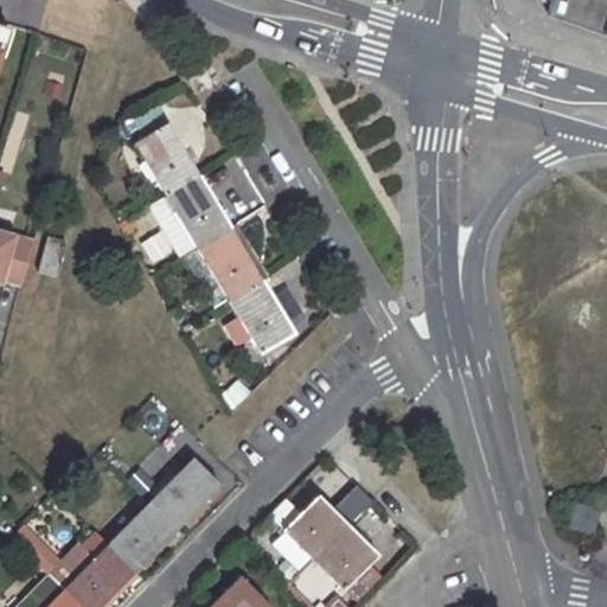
[(0,56),(4,57),(12,32),(0,27),(0,56)]
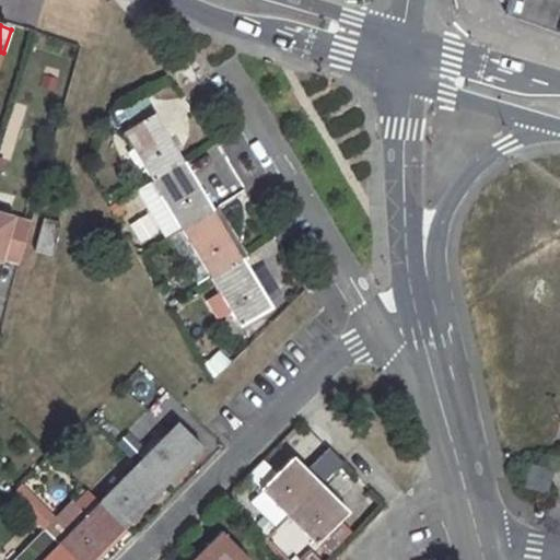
[(153,113),(125,132),(153,179),(183,162),(153,113)]
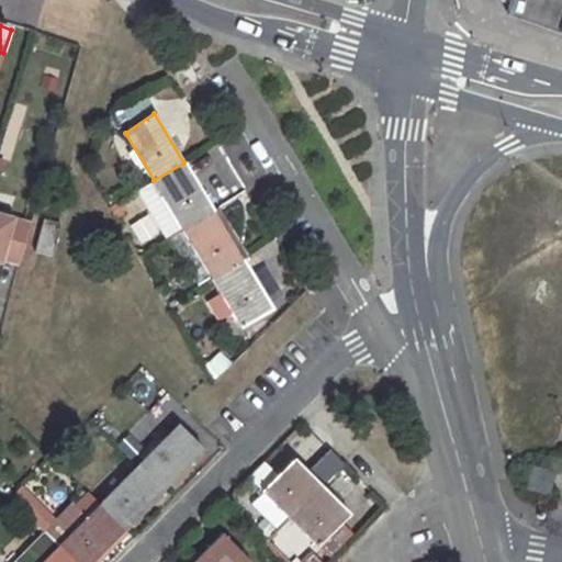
[(183,163),(154,180),(138,191),(167,238),(183,229),(213,211),(183,163)]
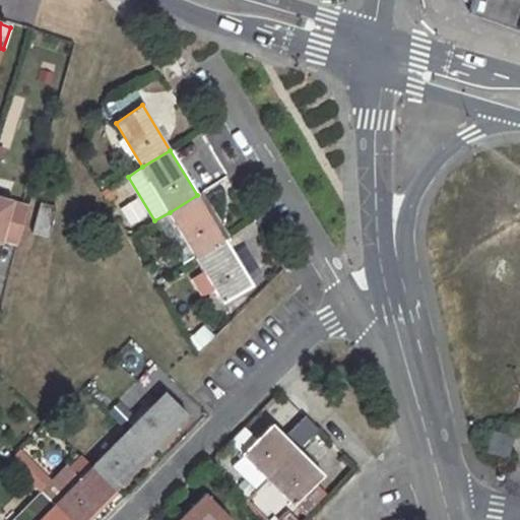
[(197,195),(170,212),(196,257),(224,240),(197,195)]
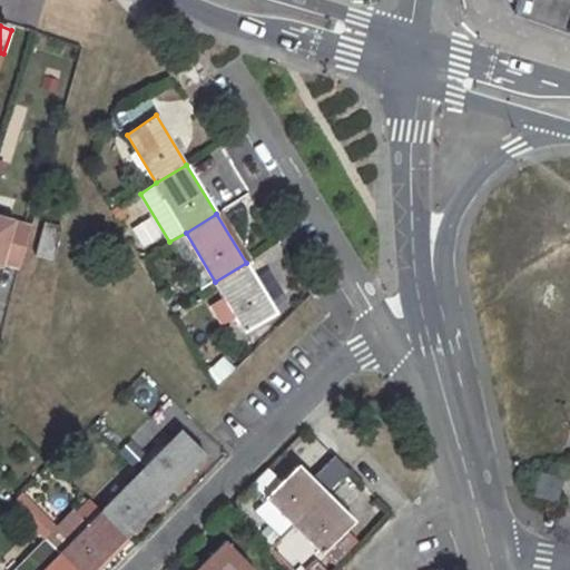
[(22,266),(33,228),(0,218),(0,264),(5,265),(6,262),(22,266)]
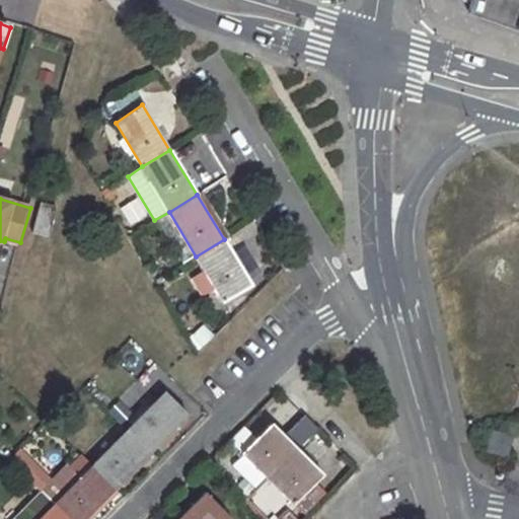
[(134,199),(116,211),(128,228),(146,216),(134,199)]
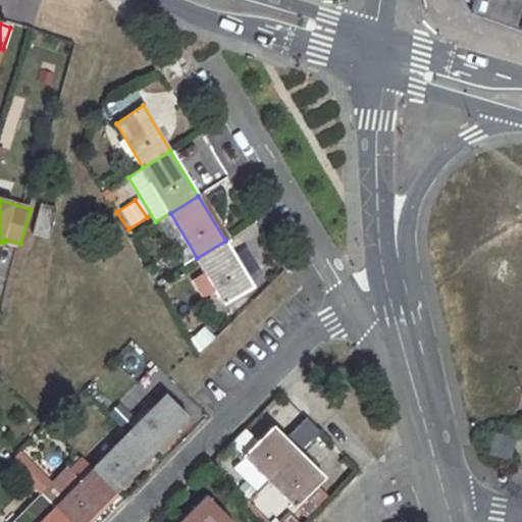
[(42,204),(35,233),(49,238),(57,208),(42,204)]
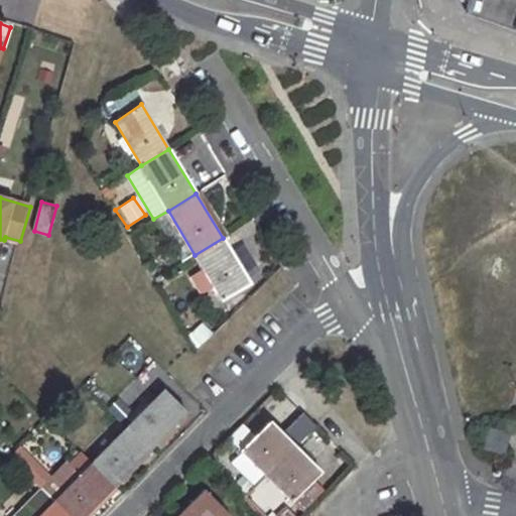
[(223,238),(195,255),(222,300),(250,283),(223,238)]
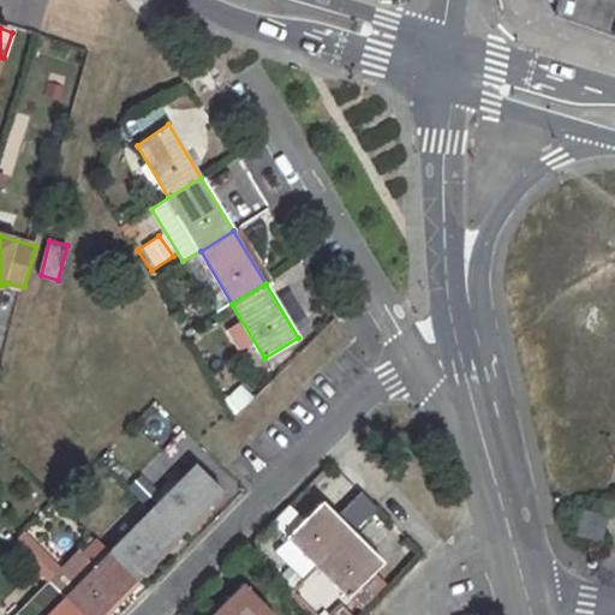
[(234,413),(252,400),(242,386),(224,399),(234,413)]
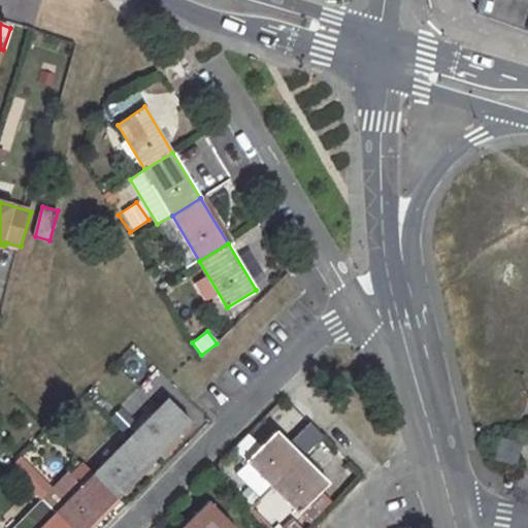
[(168,398),(130,437),(154,460),(192,422),(168,398)]
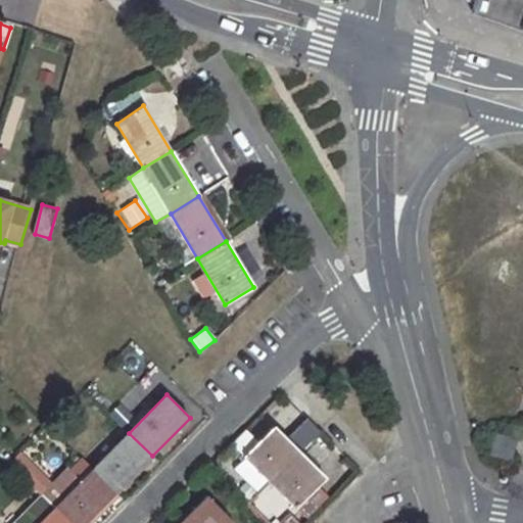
[(274,427),(245,457),(271,481),(299,453),(274,427)]
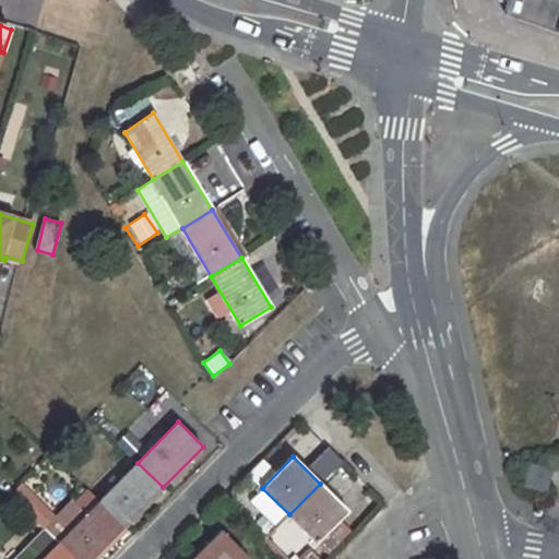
[(138,463),(98,502),(123,527),(163,487),(138,463)]
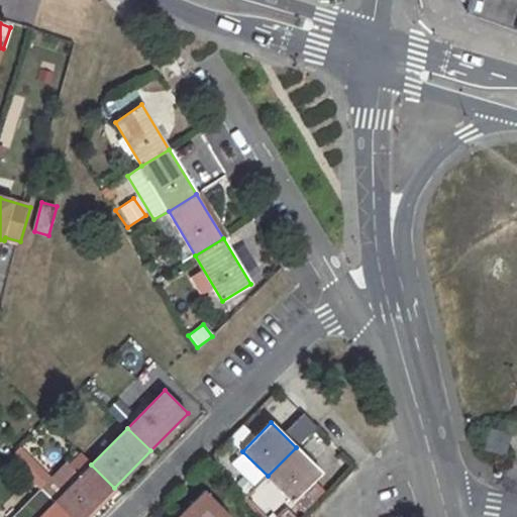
[(489,429),(483,451),(505,457),(510,434),(489,429)]
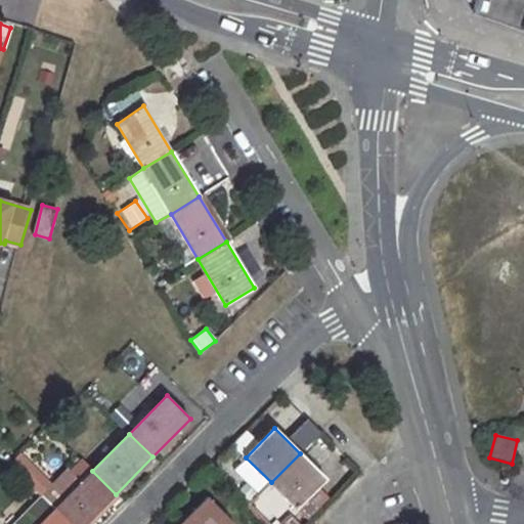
[(300,453),(271,482),(298,509),(326,480),(300,453)]
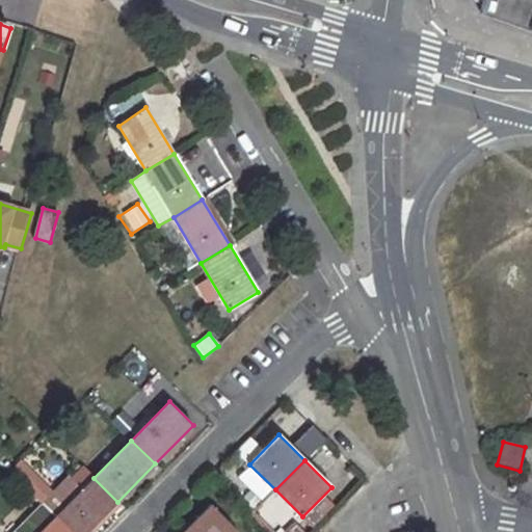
[(35,474),(23,461),(12,472),(25,485),(35,474)]
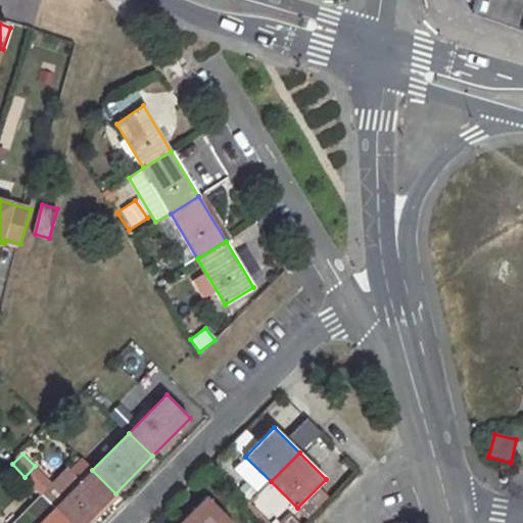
[(80,482),(55,507),(70,522),(86,522),(115,493),(92,470),(83,460),(69,473),(80,482)]
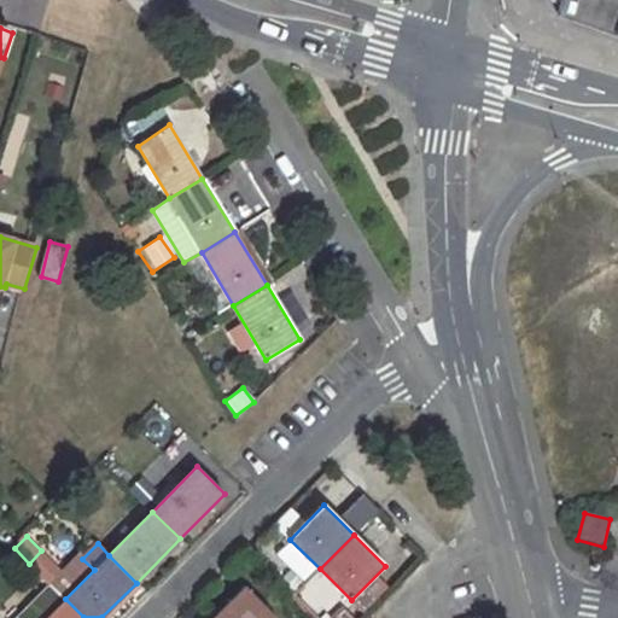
[(80,555),(51,586),(65,599),(94,570),(82,559),(80,555)]
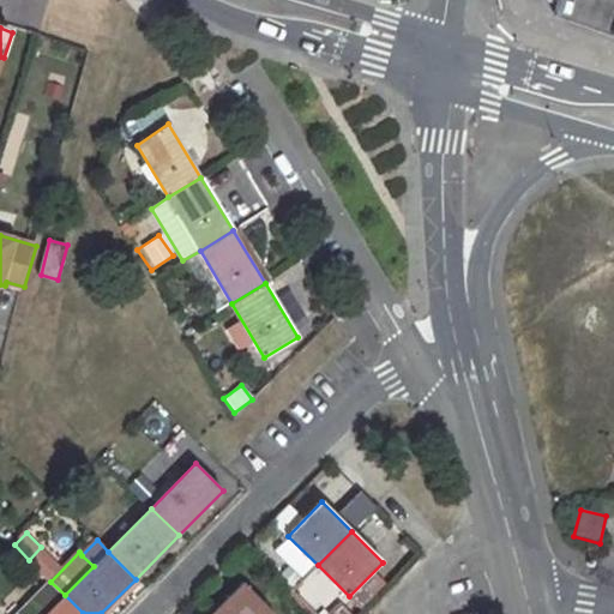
[(46,582),(16,613),(41,613),(59,595),(46,582)]
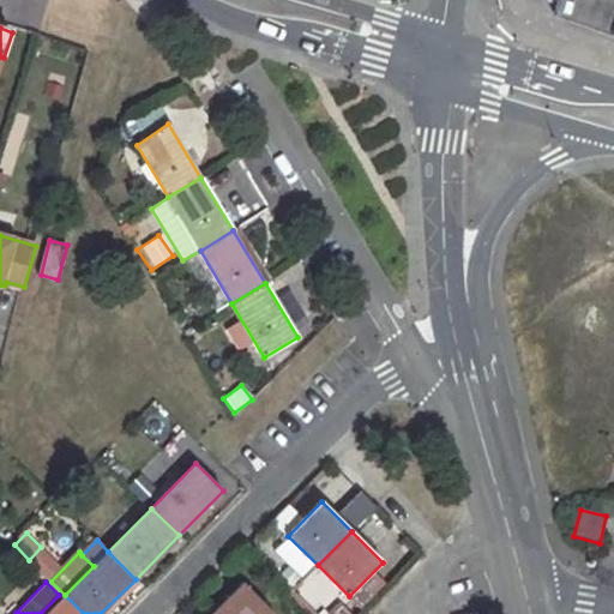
[(275,613),(242,582),(212,612),(214,613),(275,613)]
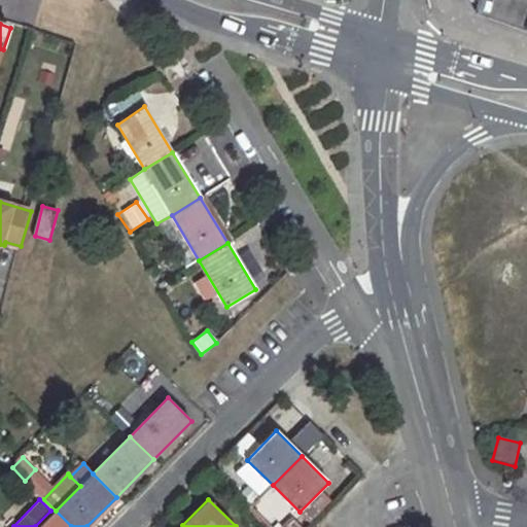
[(71,526),(56,511),(39,526),(71,526)]
